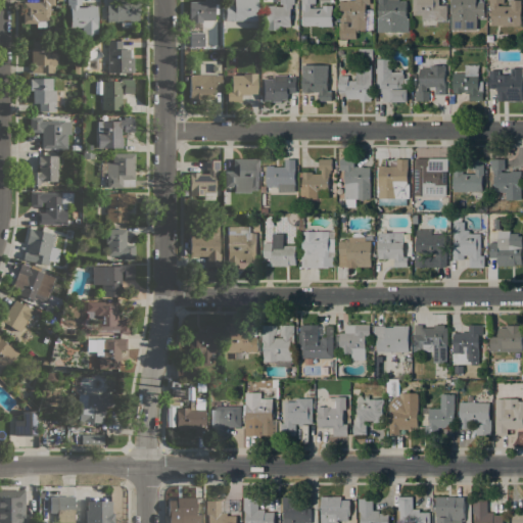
[(54,0),(54,5),(49,5),(49,20),(49,27),(36,27),(36,22),(22,22),(22,2),(39,2),(39,0),(54,0)]
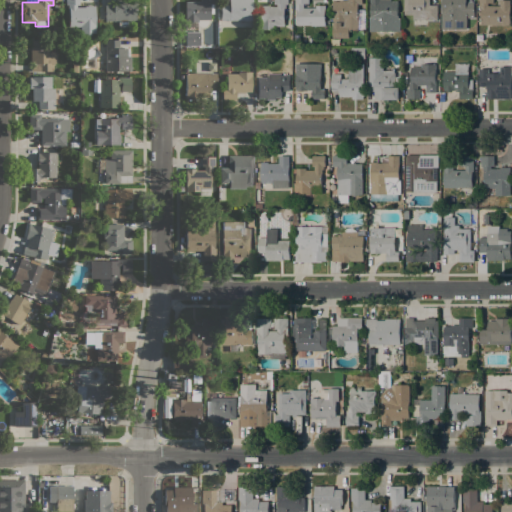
[(95,32),(90,33),(90,35),(80,35),(80,26),(69,26),(68,9),(67,9),(67,4),(65,4),(65,0),(79,0),(79,4),(76,4),(76,7),(84,7),(84,6),(95,5),(95,32)]
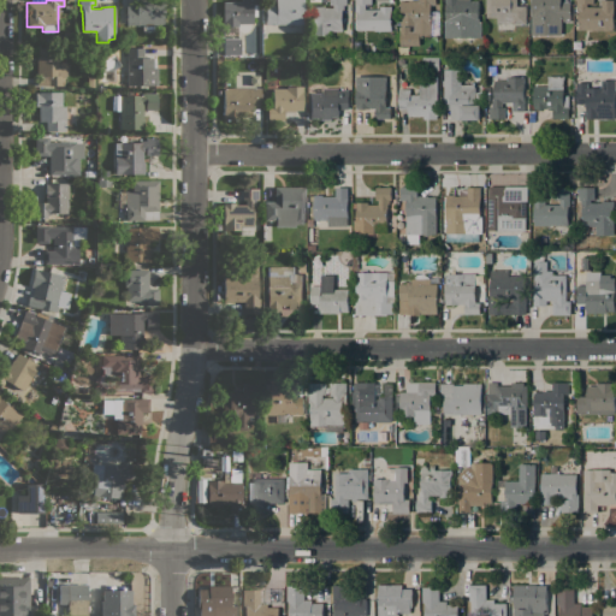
[(153,24),(153,30),(142,30),(142,24),(126,24),(126,5),(136,5),(136,0),(164,0),(164,24),(153,24)]
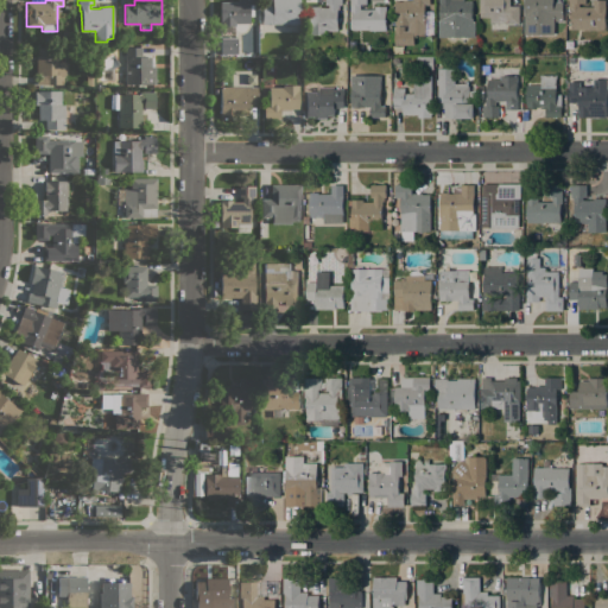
[(234,23),(234,25),(219,25),(220,2),(228,2),(228,1),(238,1),(238,0),(249,0),(249,4),(253,4),(253,16),(248,16),(248,24),(234,23)]
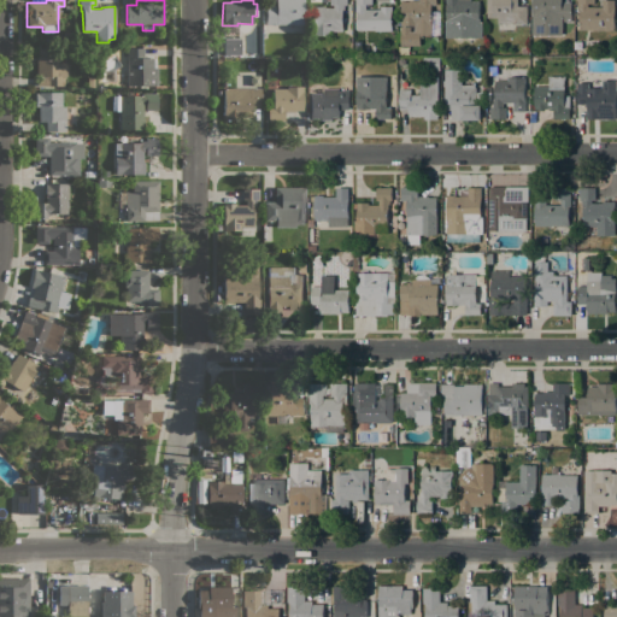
[(304,0),(304,24),(265,24),(265,5),(275,5),(275,0),(304,0)]
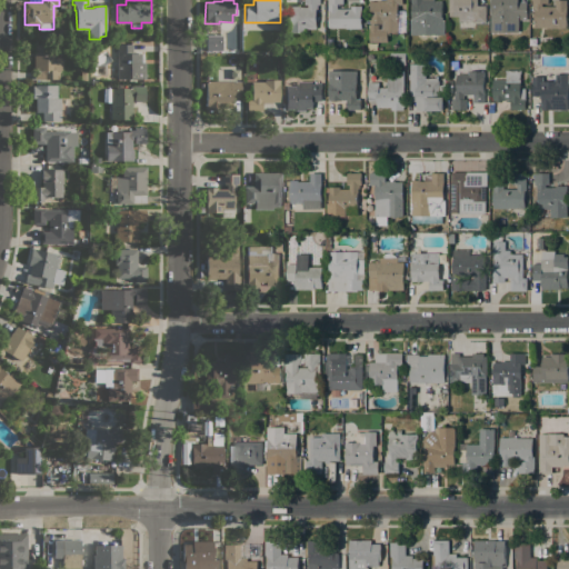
[(319,0),(319,5),(318,5),(318,9),(316,9),(316,29),(303,29),(303,32),(287,32),(287,6),(299,6),(299,7),(308,7),(308,5),(305,5),(305,0),(319,0)]
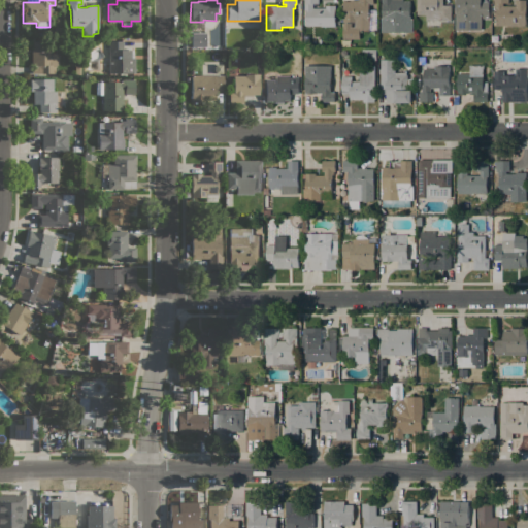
[(305,26),(305,9),(304,9),(304,0),(319,0),(319,3),(312,3),(312,8),(325,8),(325,5),(335,5),(335,27),(305,26)]
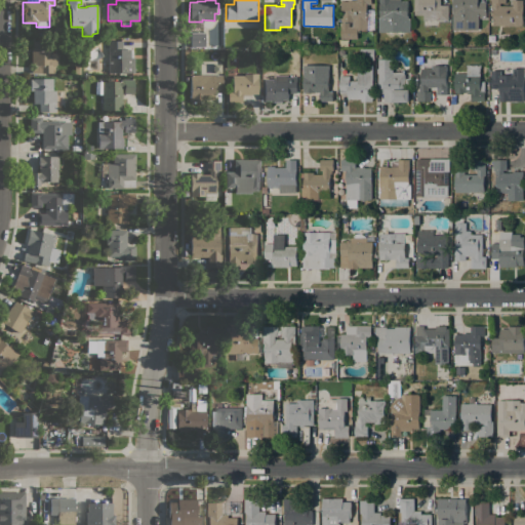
[(371,0),(371,4),(367,4),(367,31),(358,31),(358,39),(340,39),(340,23),(349,23),(349,28),(353,28),(353,22),(340,22),(340,1),(348,1),(348,0),(371,0)]
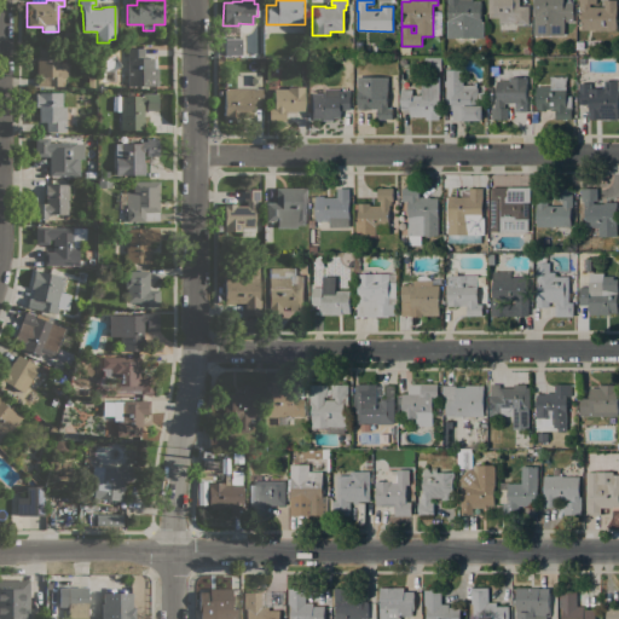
[(484,22),(484,38),(447,38),(447,0),(473,0),(473,1),(480,1),(480,22),(484,22)]
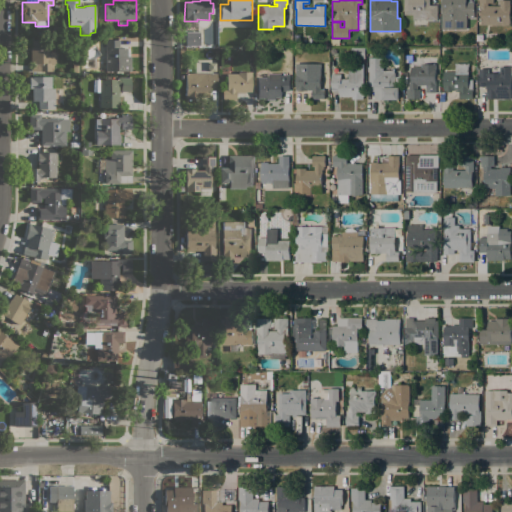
[(429,0),(429,5),(437,5),(437,20),(413,20),(413,15),(404,15),(404,0),(429,0)]
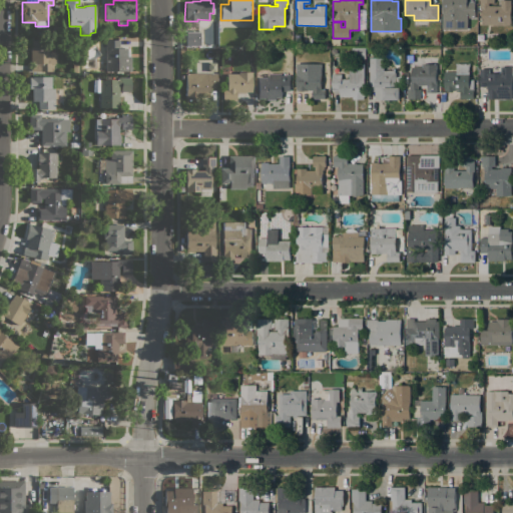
[(475,18),(467,18),(467,29),(442,29),(442,0),(467,0),(467,1),(475,2),(475,18)]
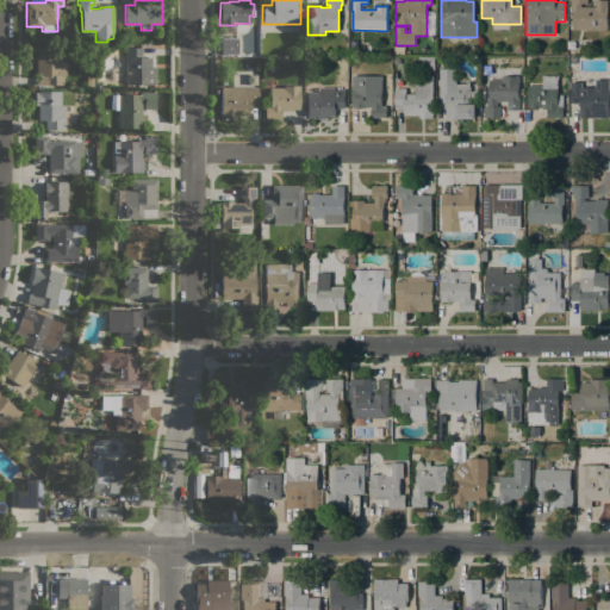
[(608,0),(608,31),(590,31),(590,30),(572,30),(572,10),(571,10),(571,0),(587,0),(587,4),(580,4),(580,7),(595,7),(595,0),(608,0)]
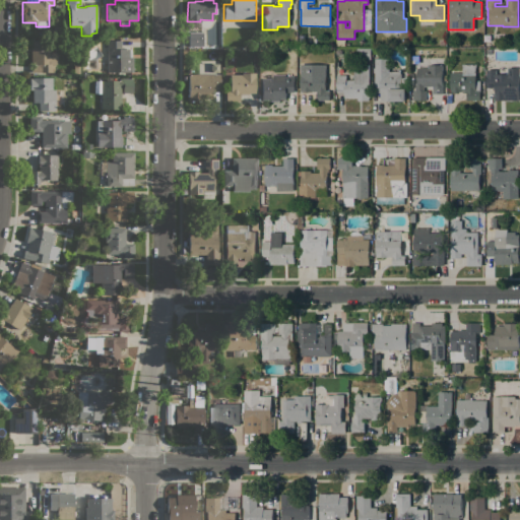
[(202,33),(202,46),(188,46),(188,33),(202,33)]
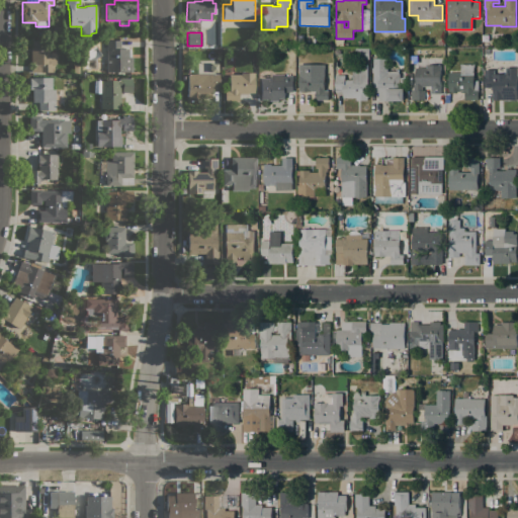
[(30,47),(31,47),(31,39),(51,39),(51,52),(56,52),(56,64),(54,64),(54,72),(30,72),(30,47)]
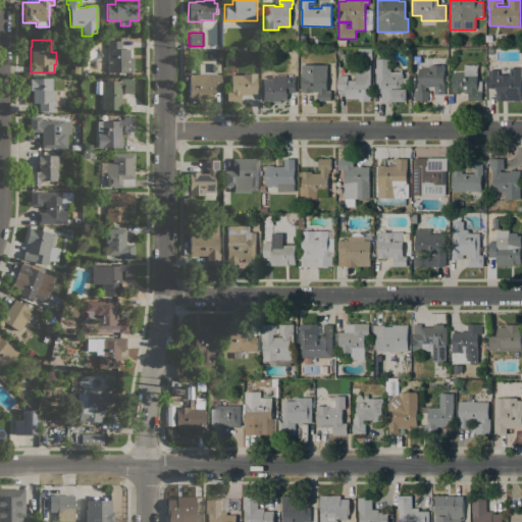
[(107,40),(121,40),(121,49),(129,49),(129,57),(133,57),(133,72),(107,72),(107,51),(107,40)]
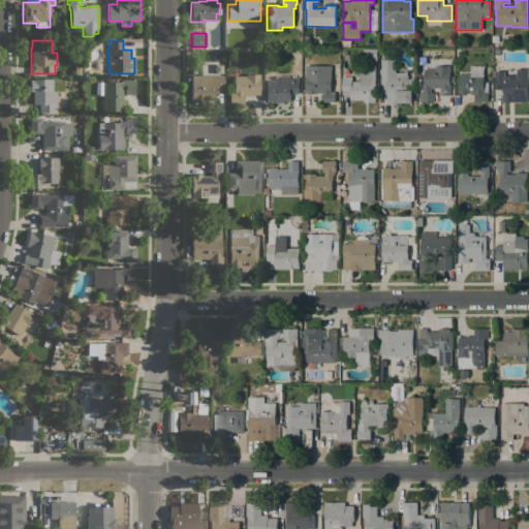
[(342,76),(351,76),(351,82),(360,82),(360,65),(366,65),(366,60),(363,60),(363,50),(377,50),(377,60),(376,60),(376,65),(375,65),(375,100),(373,100),(373,102),(363,102),(364,100),(350,99),(350,94),(342,93),(342,76)]
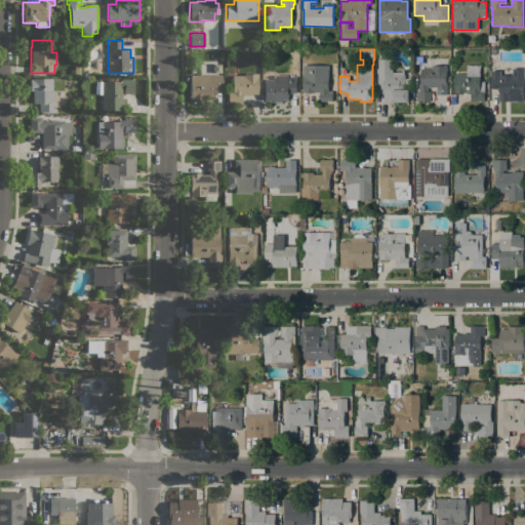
[(393,59),(393,72),(404,72),(404,75),(405,75),(405,89),(409,89),(409,102),(384,102),(384,93),(378,93),(378,59),(393,59)]
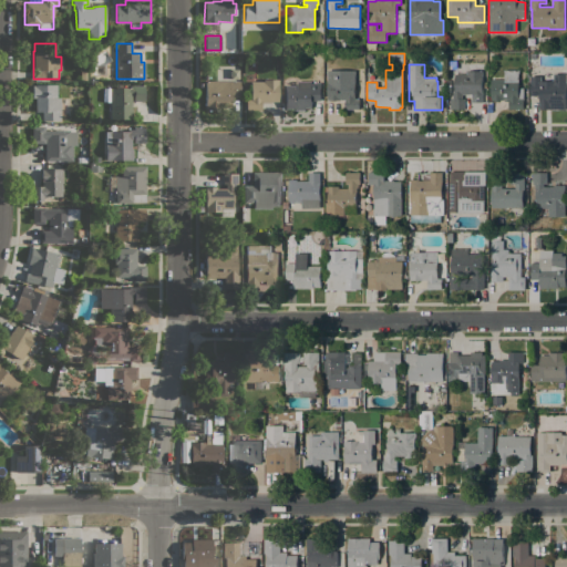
[(518,70),(518,88),(523,88),(523,101),(523,109),(508,109),(508,100),(503,100),(491,100),(491,80),(503,80),(503,70),(518,70)]
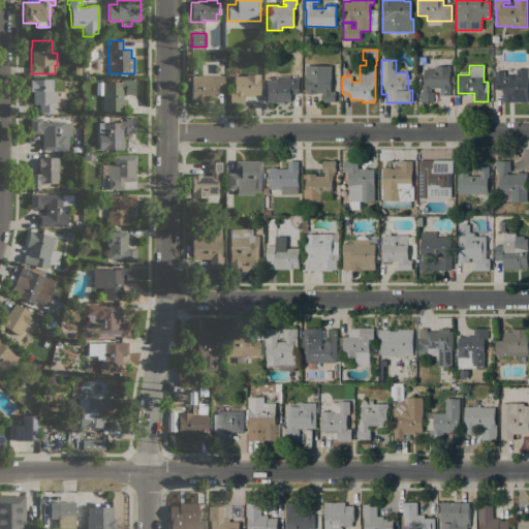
[(440,88),(431,88),(431,92),(433,92),(433,101),(419,101),(419,92),(423,92),(423,86),(424,86),(424,68),(435,68),(435,66),(449,66),(449,95),(440,95),(440,90),(440,88)]
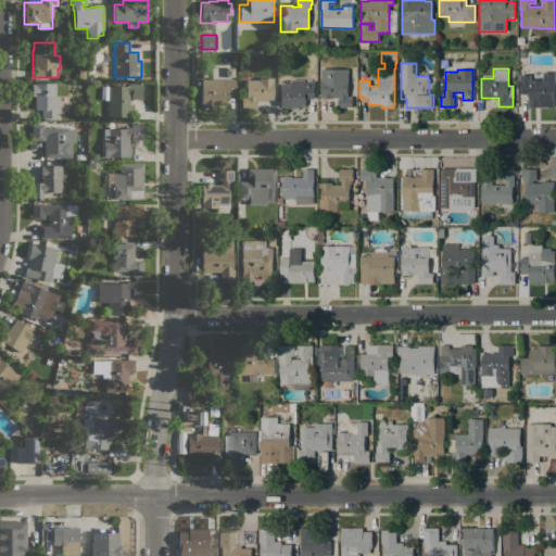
[(533,74),(546,74),(546,79),(554,79),(554,106),(538,106),(538,103),(529,103),(529,102),(527,102),(527,100),(529,100),(529,95),(520,95),(520,75),(533,75),(533,74)]
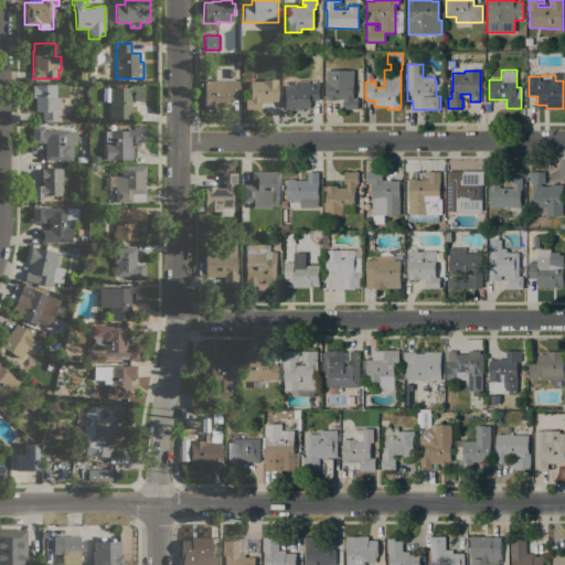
[(277,78),(277,94),(278,94),(278,99),(277,99),(277,100),(269,100),(269,102),(259,102),(259,110),(245,110),(245,97),(249,97),(249,82),(262,82),(262,78),(277,78)]
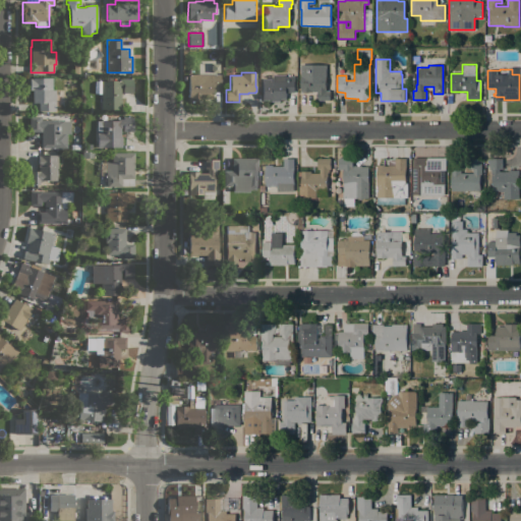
[(220,74),(220,89),(212,89),(212,95),(214,95),(214,97),(212,97),(212,101),(193,101),(193,102),(190,102),(190,101),(187,101),(187,94),(188,94),(188,74),(220,74)]
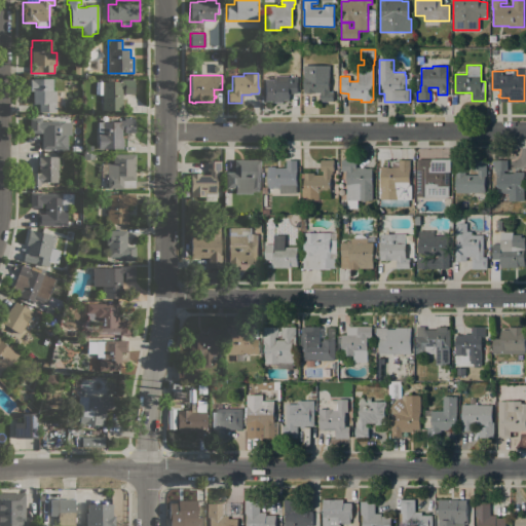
[(289,75),(289,77),(297,77),(297,94),(290,94),(290,100),(284,100),(284,102),(271,102),(271,100),(264,100),(264,79),(275,79),(275,75),(289,75)]
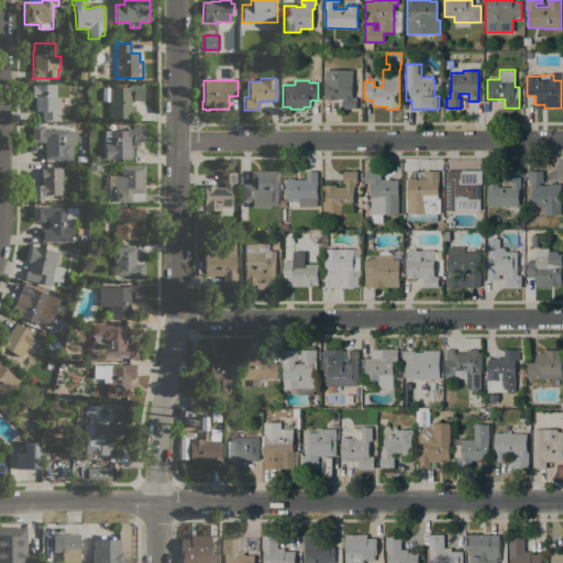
[(353,99),(356,99),(356,108),(343,108),(342,99),(338,99),(338,100),(324,100),(324,80),(352,80),(353,99)]
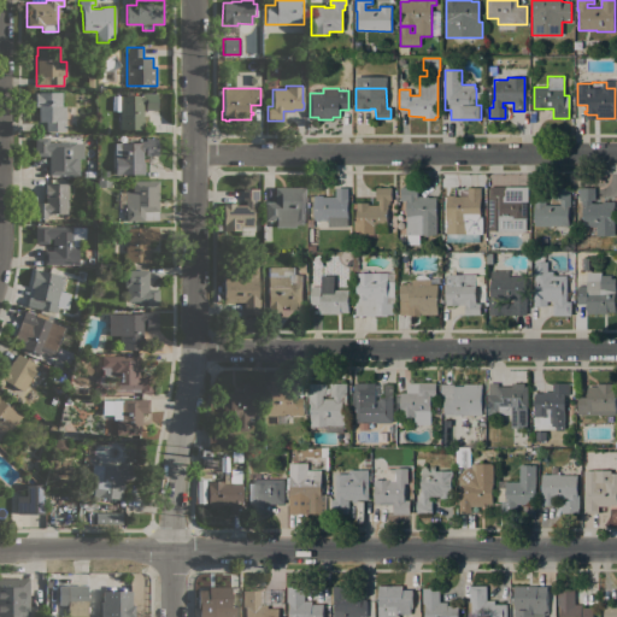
[(65,131),(46,131),(46,122),(39,122),(39,106),(35,106),(35,93),(39,93),(39,92),(62,92),(62,106),(65,106),(65,131)]
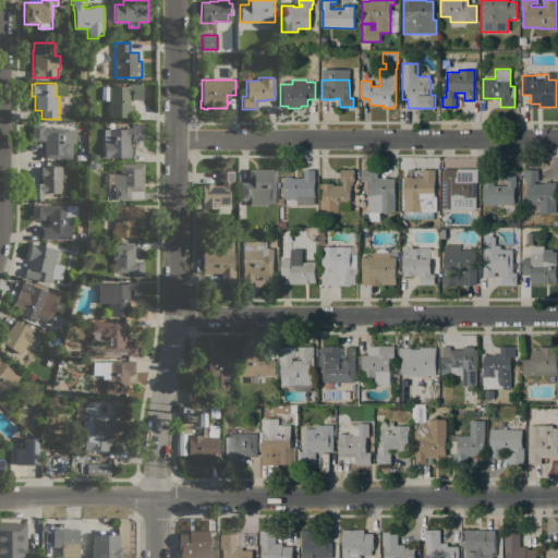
[(108,86),(128,86),(128,84),(142,84),(142,99),(132,99),(132,93),(129,93),(129,107),(130,107),(130,117),(108,116),(108,86)]
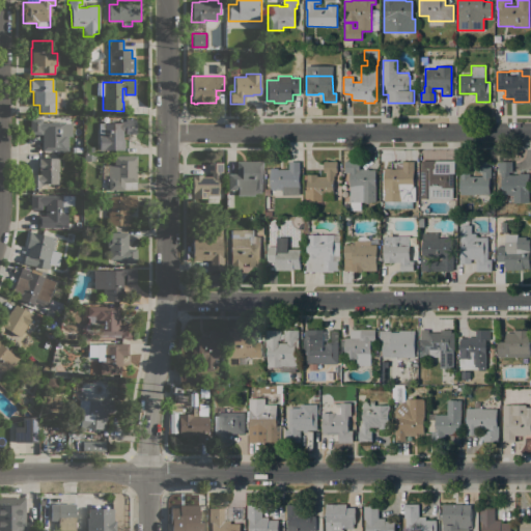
[(72,121),(76,117),(80,121),(76,126),(72,121)]
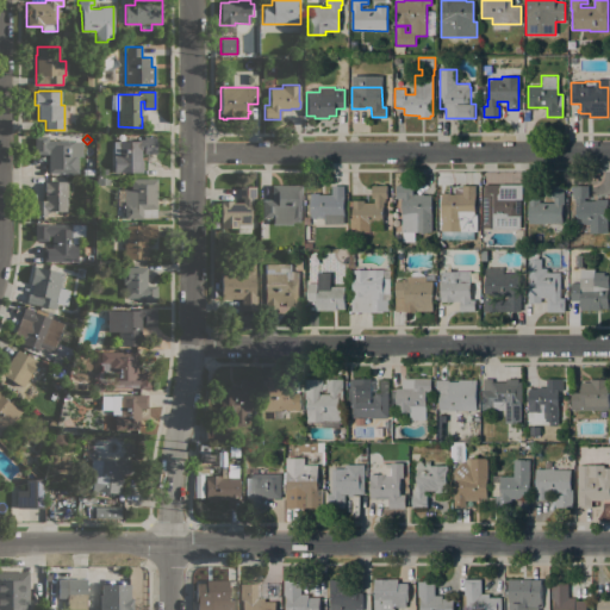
[(48,173),(48,154),(33,154),(35,136),(48,136),(48,141),(82,141),(82,156),(78,156),(78,173),(48,173)]
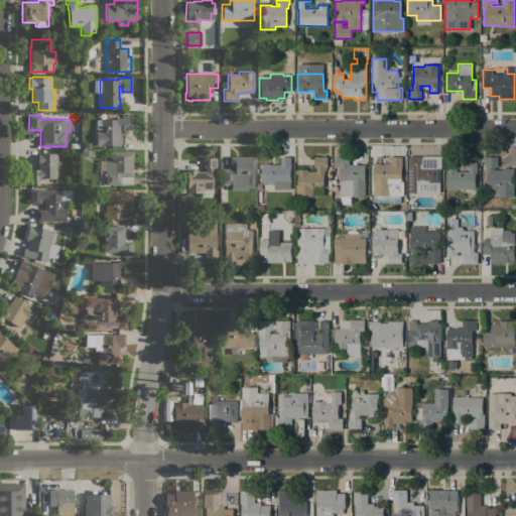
[(117,119),(117,118),(121,118),(121,116),(131,116),(132,129),(121,130),(121,127),(119,127),(119,135),(120,135),(120,145),(97,145),(96,131),(96,119),(117,119)]
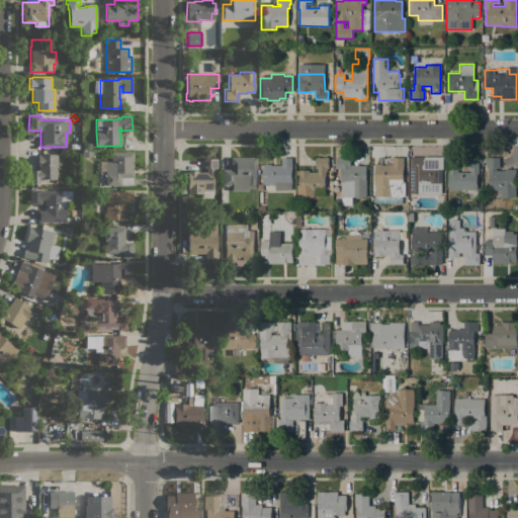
[(133,184),(120,184),(120,185),(105,185),(105,160),(110,160),(110,152),(133,152),(133,184)]
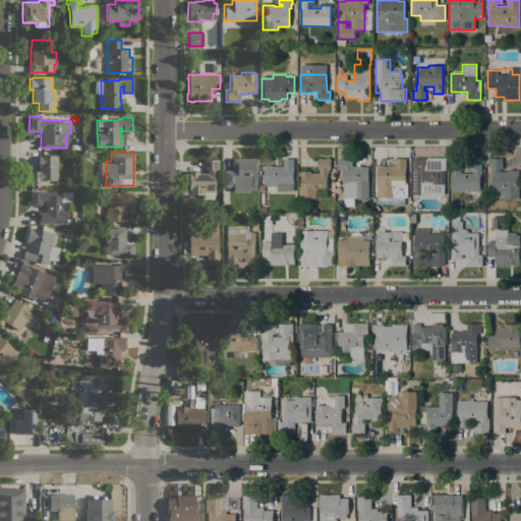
[(40,180),(40,183),(31,183),(31,171),(38,171),(38,155),(57,155),(57,168),(56,168),(56,180),(40,180)]
